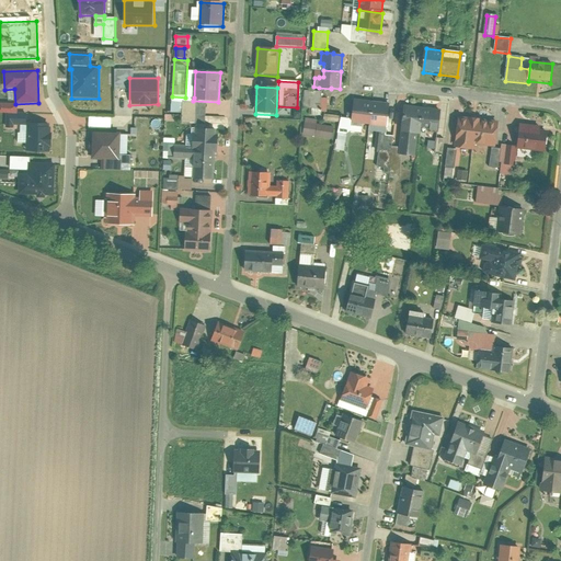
[(321,92),(305,91),(304,109),(321,110),(321,92)]
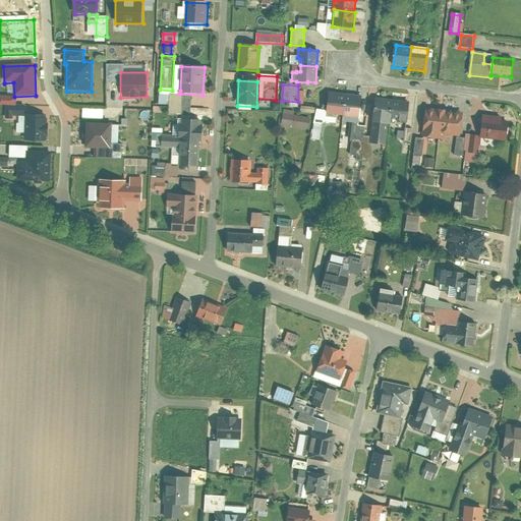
[(345,96),(330,94),(327,117),(343,119),(345,96)]
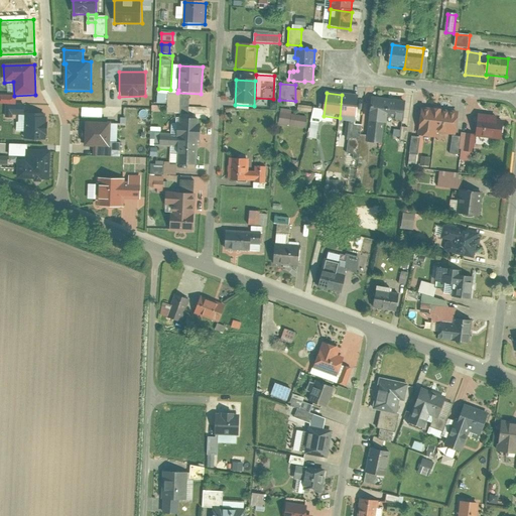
[(361,97),(342,95),(340,118),(358,120),(361,97)]
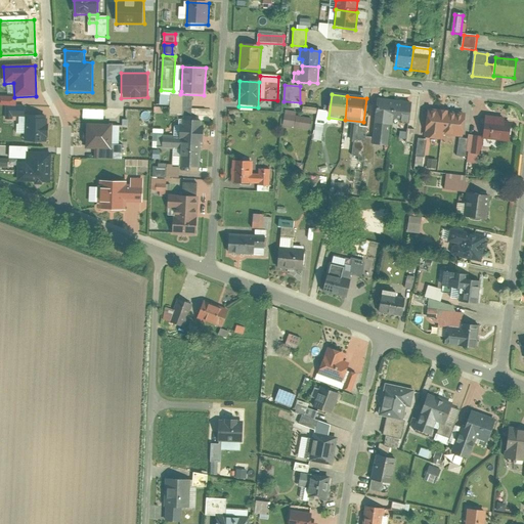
[(0,97),(0,106),(16,107),(16,98),(0,97)]
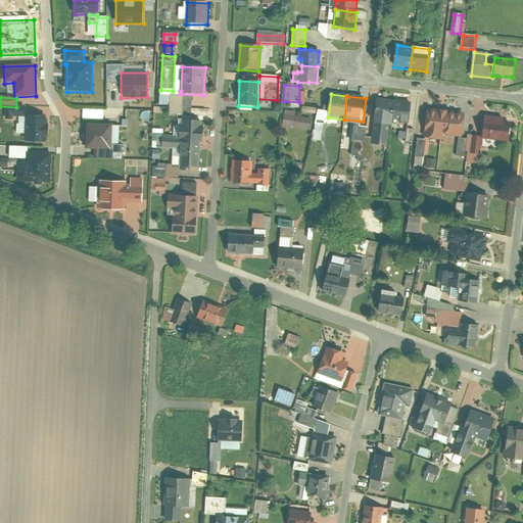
[(393,101),(378,99),(375,126),(390,128),(391,124),(391,116),(393,101)]
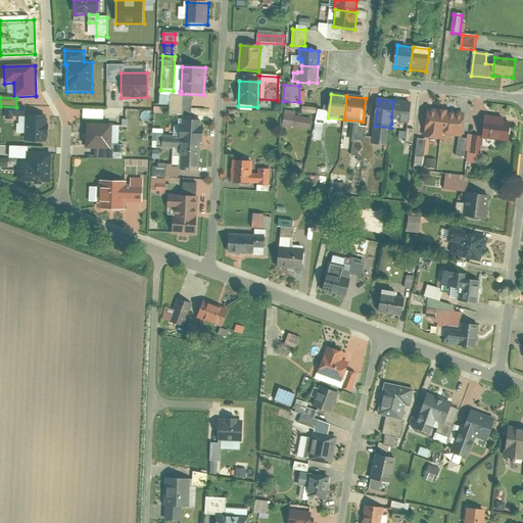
[(411,103),(393,101),(391,116),(409,119),(411,103)]
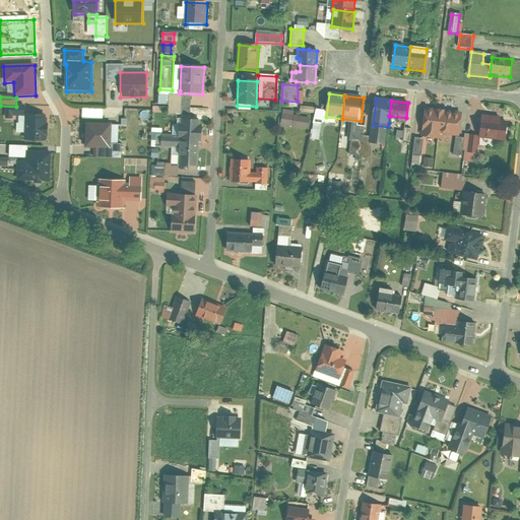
[(6,117),(24,117),(25,108),(6,107),(6,117)]
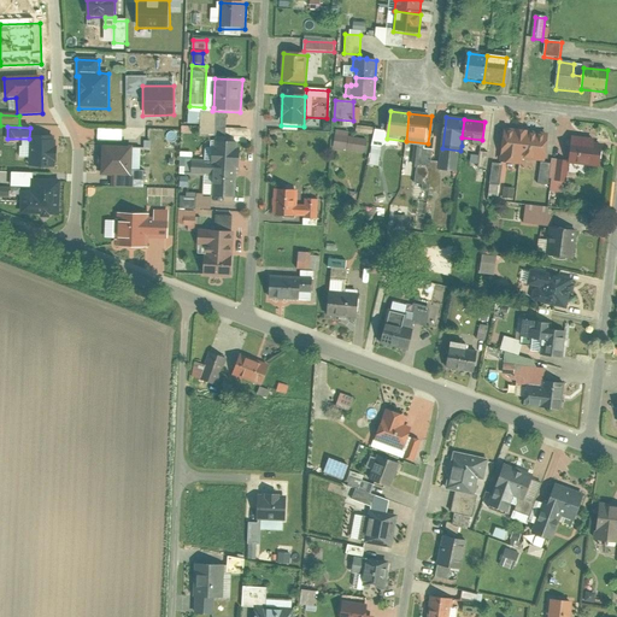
[(548,135),(506,130),(501,165),(522,168),(523,160),(545,163),(548,135)]
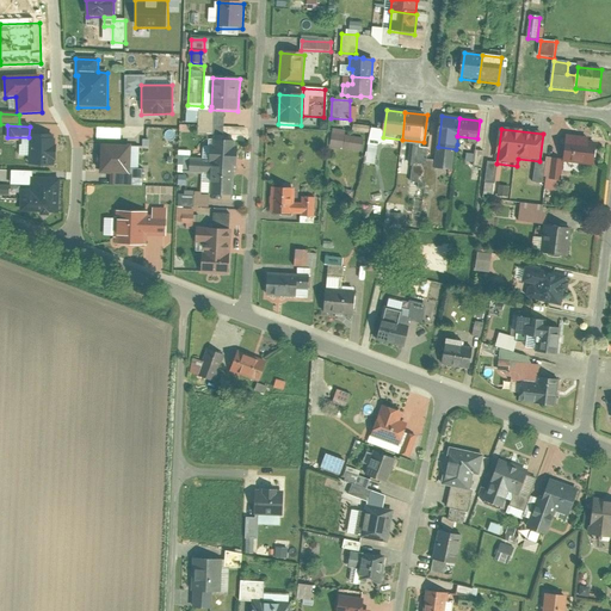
[(363,139),(332,135),(331,148),(360,153),(363,139)]
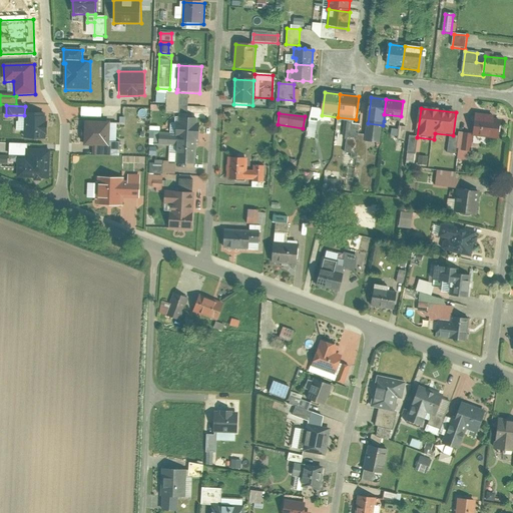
[(46,144),(47,115),(25,114),(24,143),(46,144)]
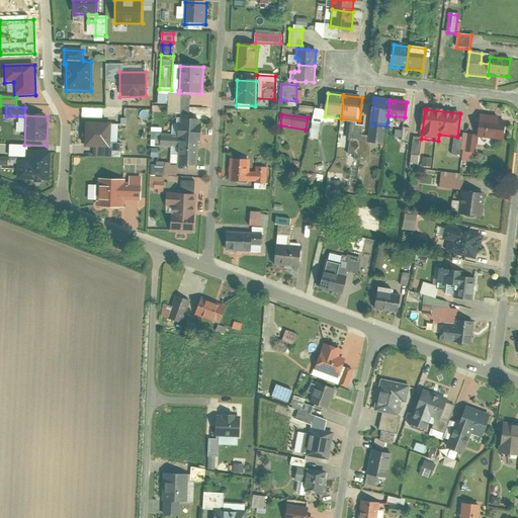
[(152,132),(151,140),(199,142),(199,118),(177,117),(177,133),(152,132)]
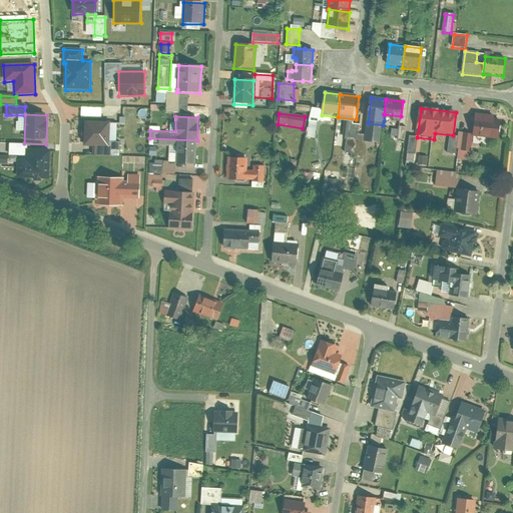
[(501,121),(476,118),(474,137),(499,140),(501,121)]
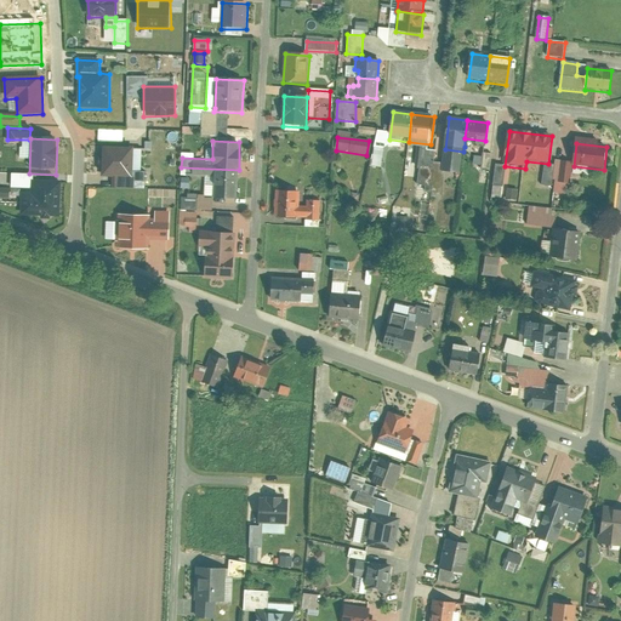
[(135,189),(135,183),(146,183),(146,174),(132,174),(134,152),(103,149),(102,178),(119,180),(119,189),(135,189)]
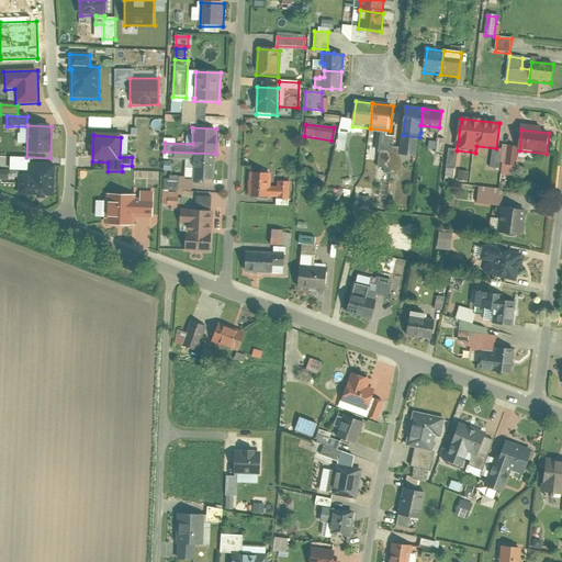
[(419,137),(403,135),(400,156),(416,158),(419,137)]
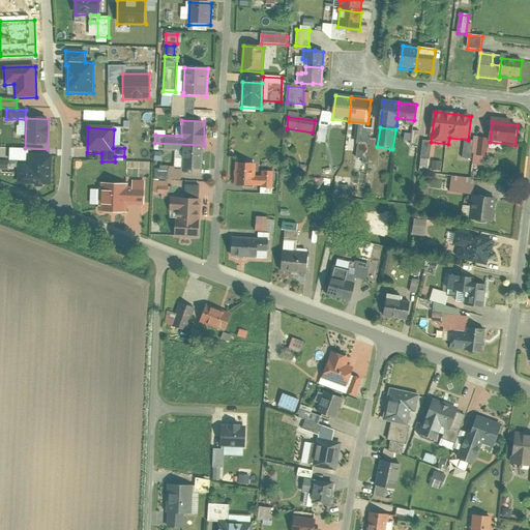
[(420,133),(413,131),(411,146),(418,147),(420,133)]
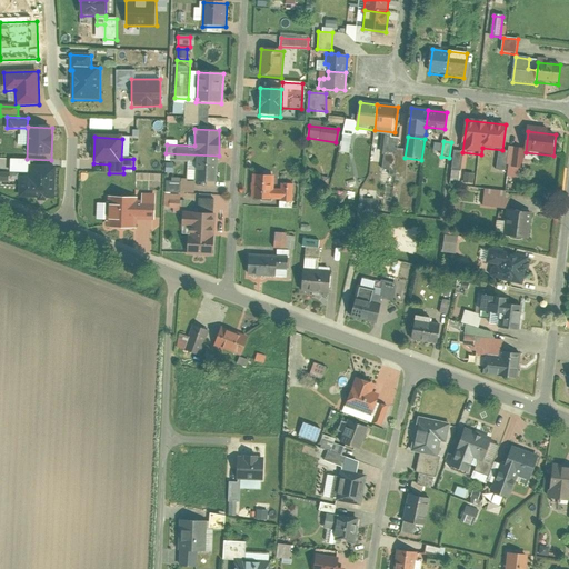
[(525,150),(509,149),(507,168),(522,169),(525,150)]
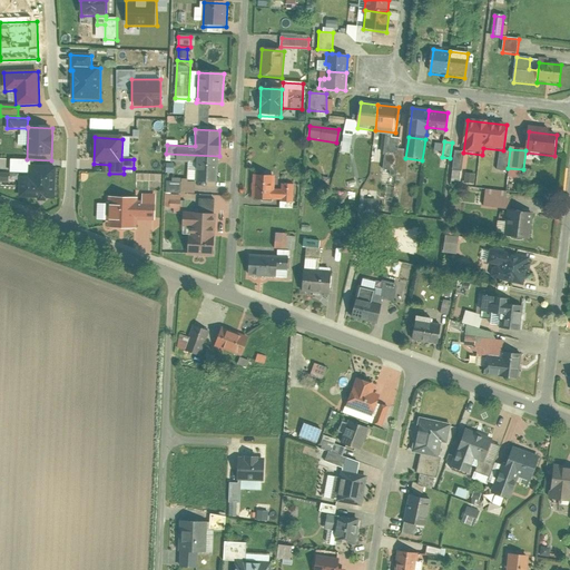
[(464,153),(455,151),(453,172),(462,173),(464,153)]
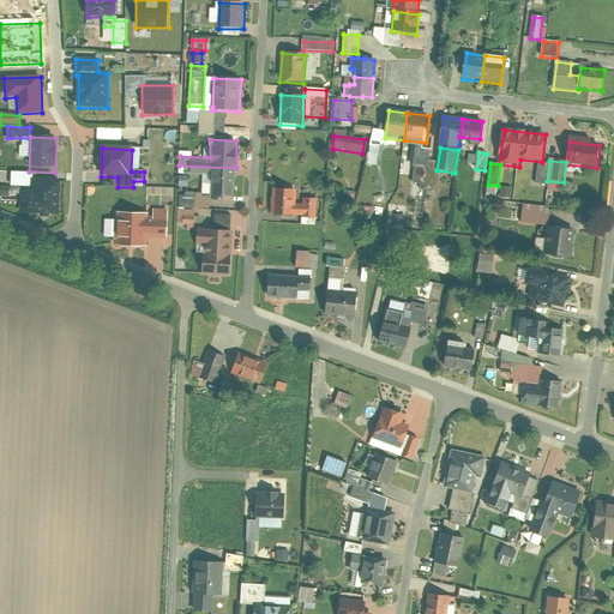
[(548,164),(539,163),(536,184),(546,185),(548,164)]
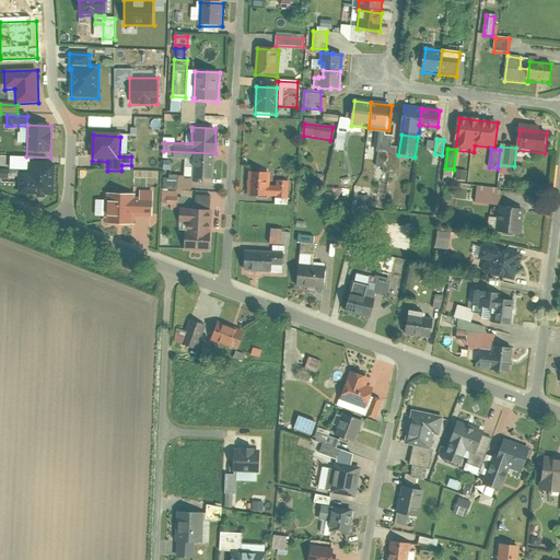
[(213,181),(216,153),(163,151),(163,159),(194,161),(194,179),(213,181)]
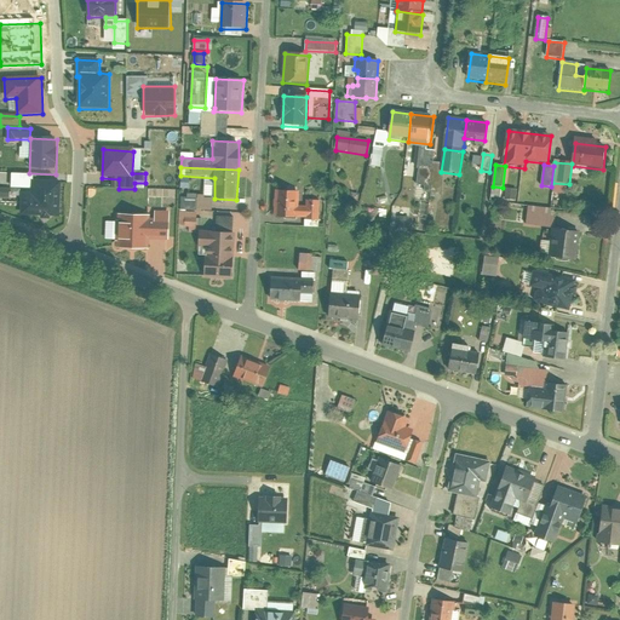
[(32,176),(12,174),(11,188),(30,189),(32,176)]
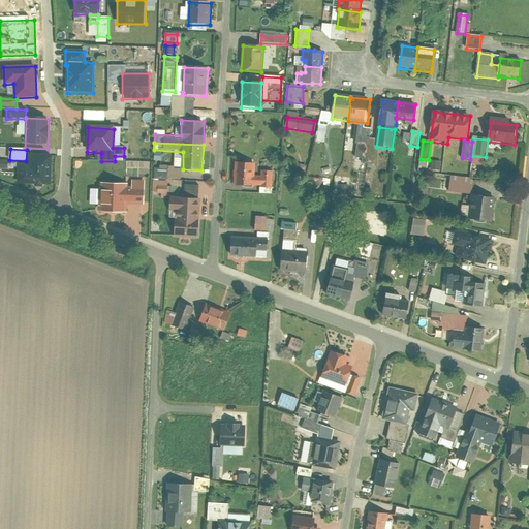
[(18,184),(51,186),(53,156),(27,155),(27,165),(19,165),(18,184)]
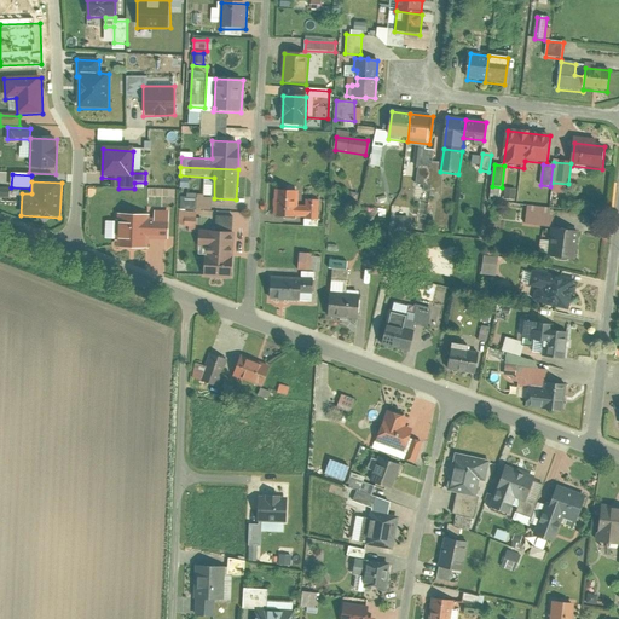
[(516,190),(507,189),(504,201),(515,202),(516,190)]
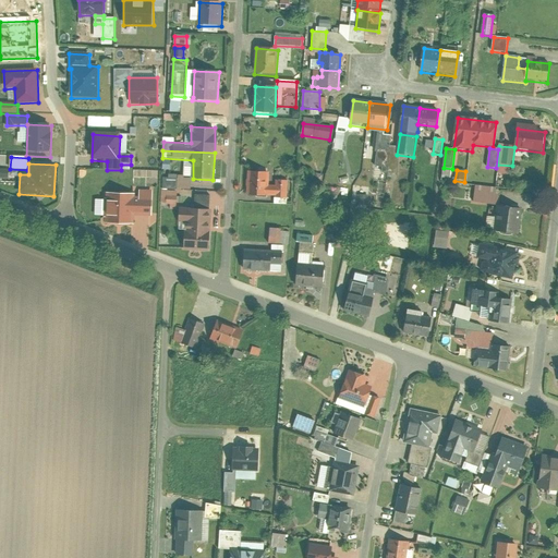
[(269,173),(247,172),(246,196),(288,198),(288,182),(276,181),(276,186),(269,186),(269,173)]
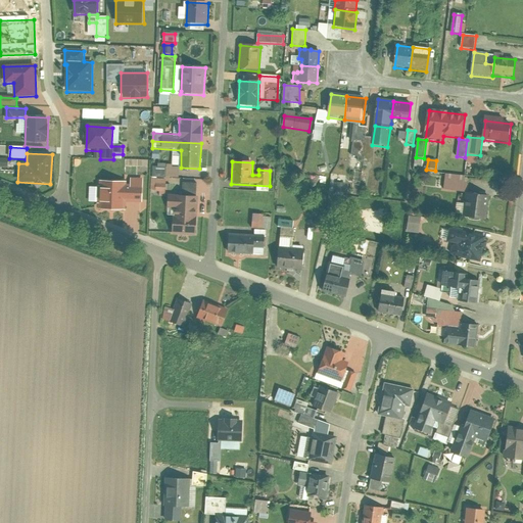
[(179,168),(152,167),(151,178),(179,179),(179,168)]
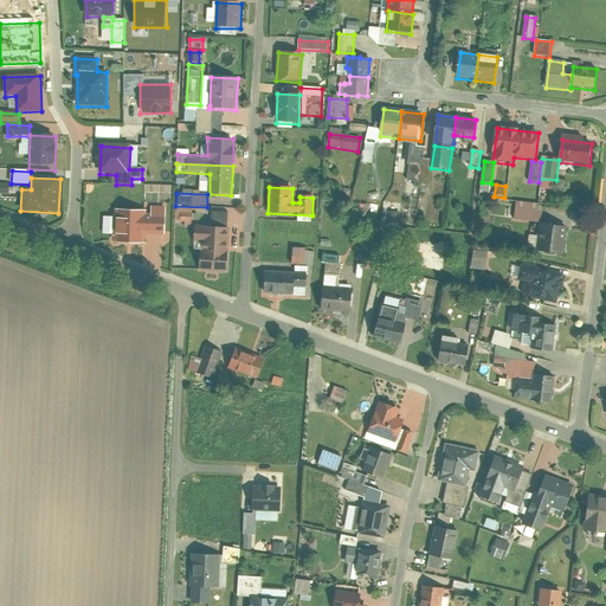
[(539,205),(516,202),(515,221),(542,224),(543,213),(537,212),(539,205)]
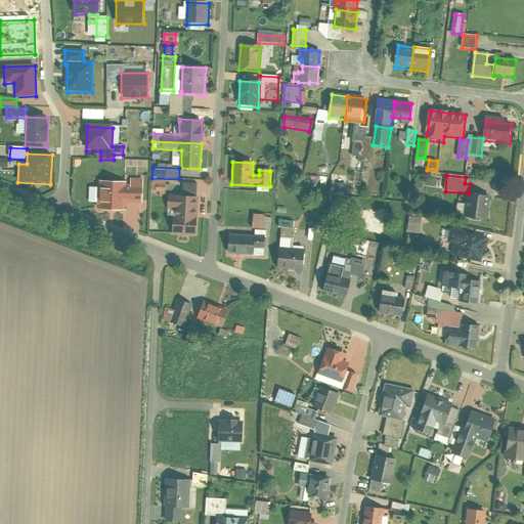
[(130,186),(127,186),(127,184),(99,182),(98,210),(125,212),(126,204),(141,205),(143,180),(131,179),(130,186)]
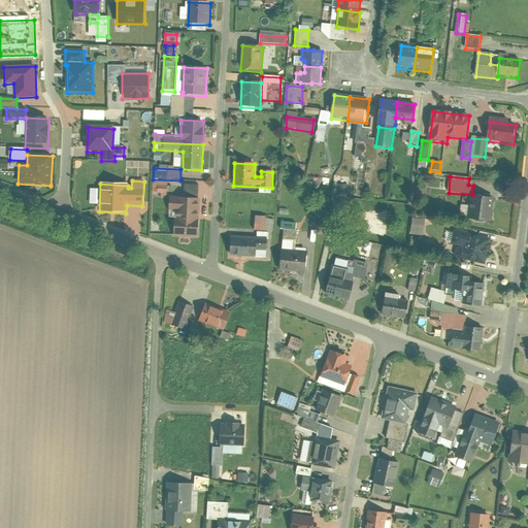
[(167,182),(154,182),(153,193),(167,194),(167,182)]
